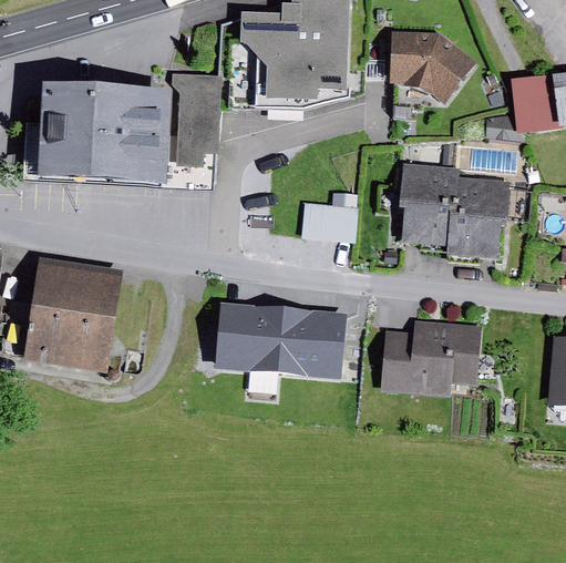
[(281,12),(240,11),(239,41),(232,40),(227,105),(305,106),(347,98),(348,0),(291,0),(291,2),(283,3),(281,12)]
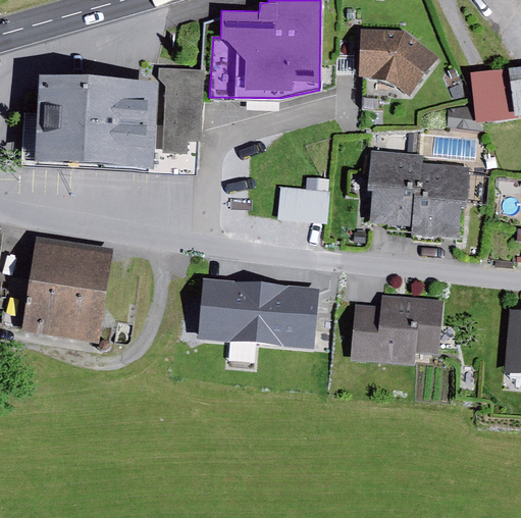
[(403,29),(360,27),(359,74),(399,86),(412,94),(438,56),(403,29)]
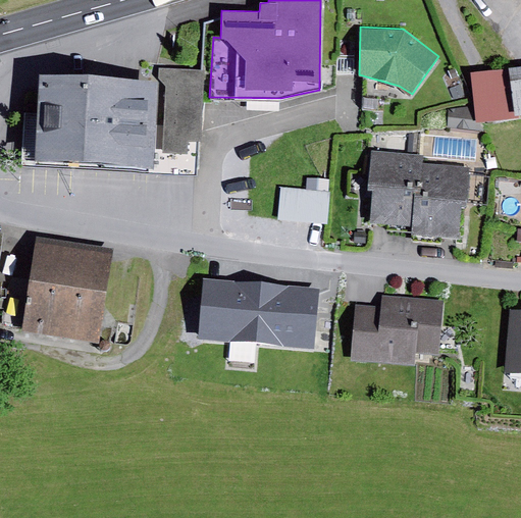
[(156,83),(38,75),(33,165),(157,172),(200,175),(206,67),(158,64),(157,76),(167,85),(164,124),(154,124),(156,83)]
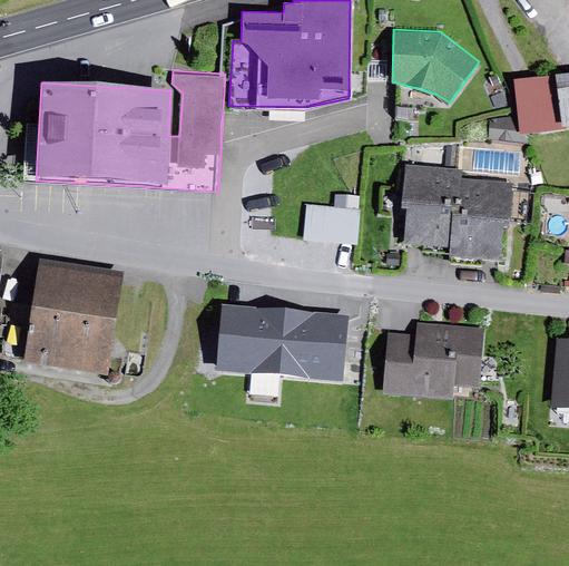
[(568,71),(511,78),(514,113),(516,132),(523,130),(568,126),(568,71)]
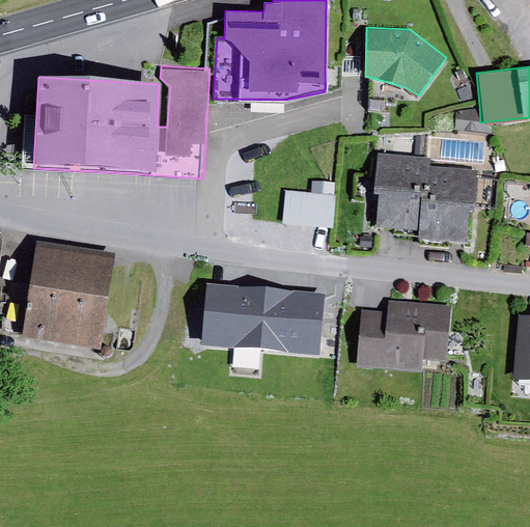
[(479,105),(455,109),(453,128),(486,131),(487,121),(480,122),(479,105)]
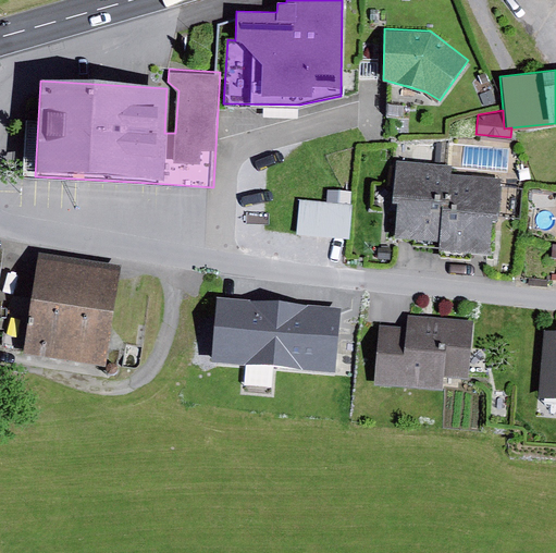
[(448,164),(395,159),(391,201),(398,203),(395,237),(437,242),(436,250),(492,256),(499,177),(447,172),(448,164)]
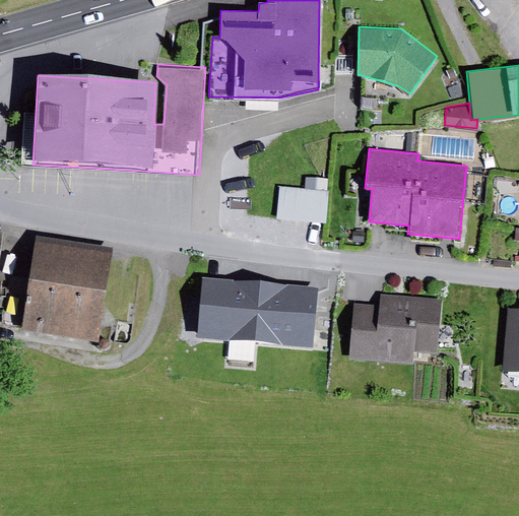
[(326,188),(279,183),(276,216),(323,221),(326,188)]
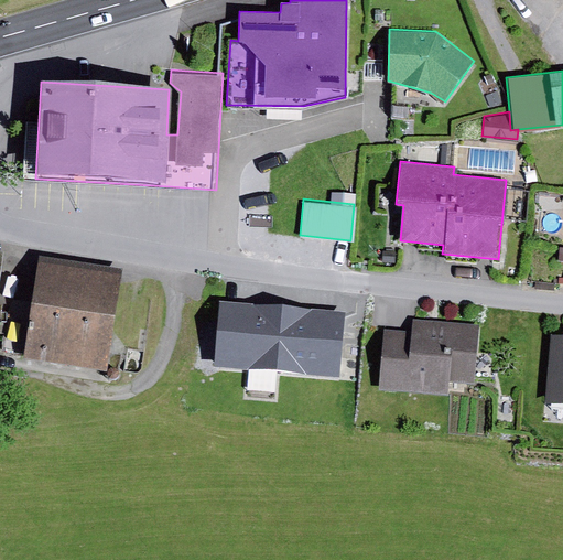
[(121,269),(39,256),(23,358),(106,370),(121,269)]
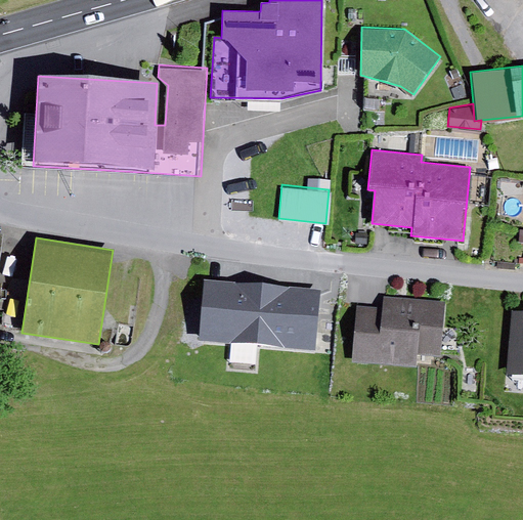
[(320,288),(203,277),(198,341),(315,351),(320,288)]
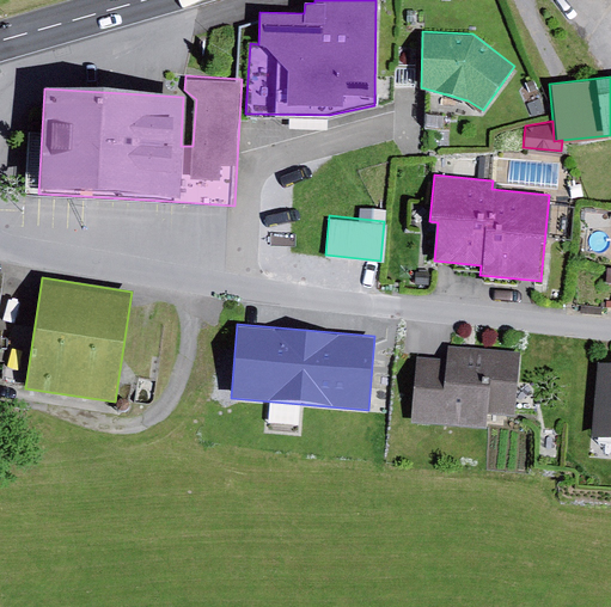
[(445,356),(417,354),(411,418),(486,427),(487,411),(514,414),(520,349),(446,342),(445,356)]
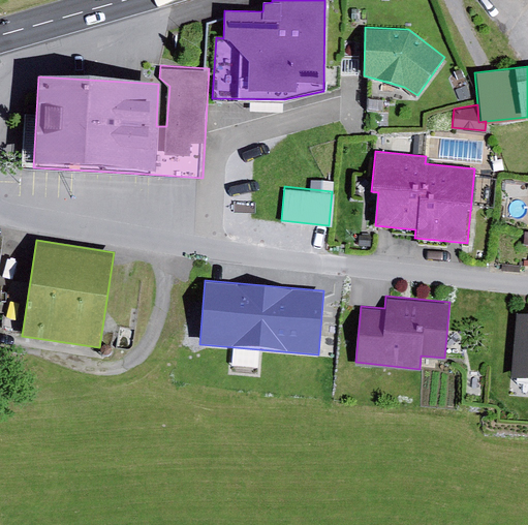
[(527,312),(516,311),(510,378),(527,379),(527,312)]
